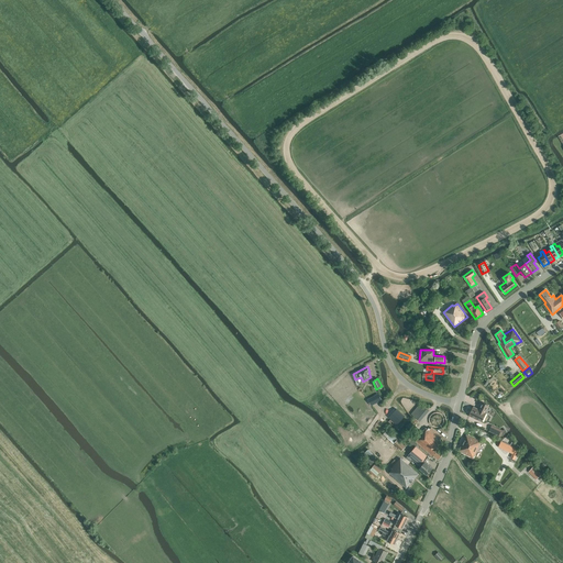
[(379,394),(368,399),(371,405),(382,399),(379,394)]
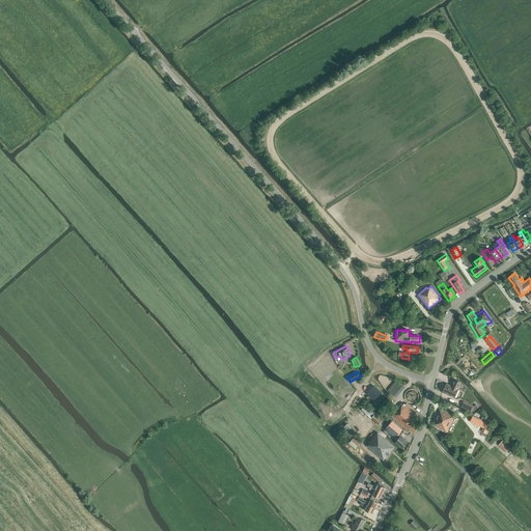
[(443,392),(454,398),(458,389),(462,383),(454,380),(452,386),(452,387),(450,387),(451,386),(446,384),(443,392)]
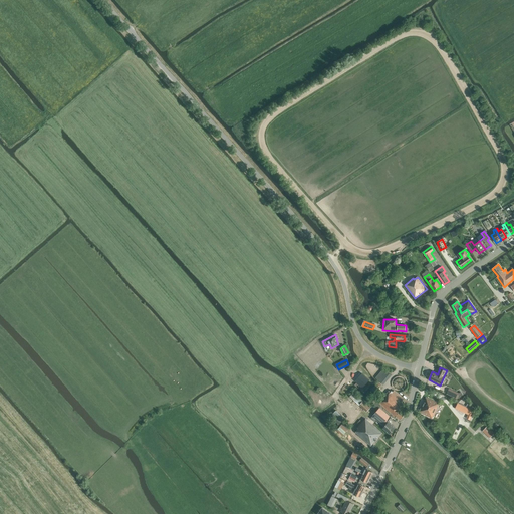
[(375,378),(383,384),(392,375),(383,368),(375,378)]
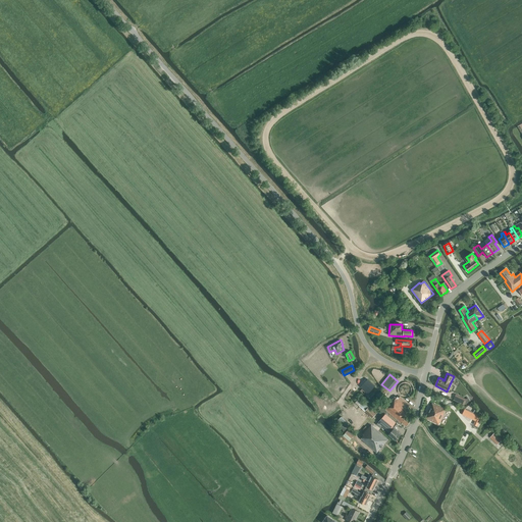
[(454,399),(464,404),(467,400),(456,395),(454,399)]
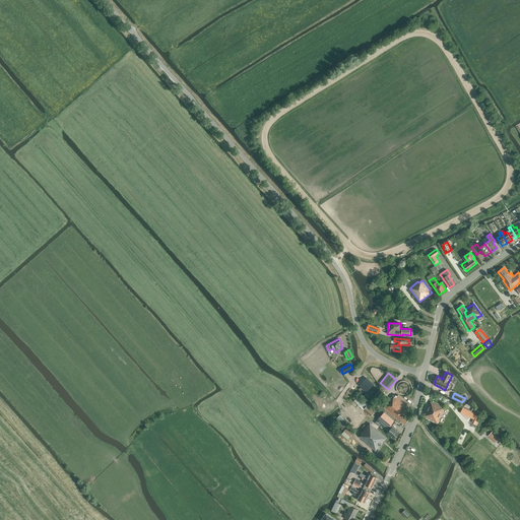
[(383,407),(400,421),(401,420),(405,425),(409,417),(404,414),(409,409),(406,406),(408,403),(398,395),(396,398),(393,395),(383,407)]
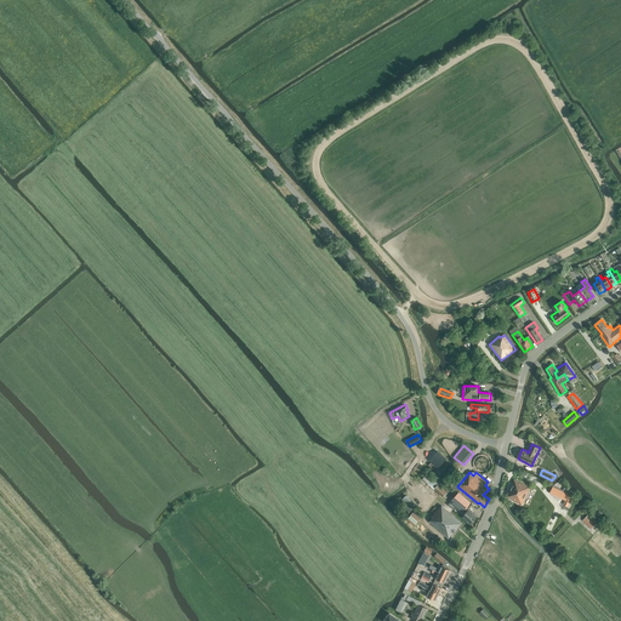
[(423,479),(443,497),(446,493),(428,474),(423,479)]
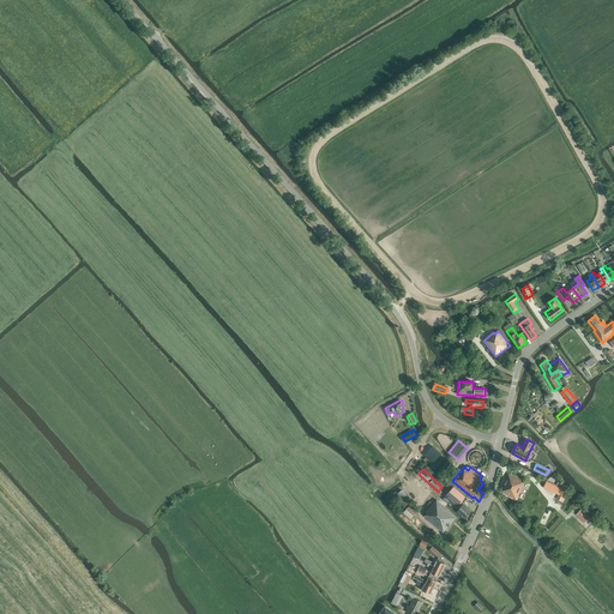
[(500,492),(516,499),(524,481),(509,474),(500,492)]
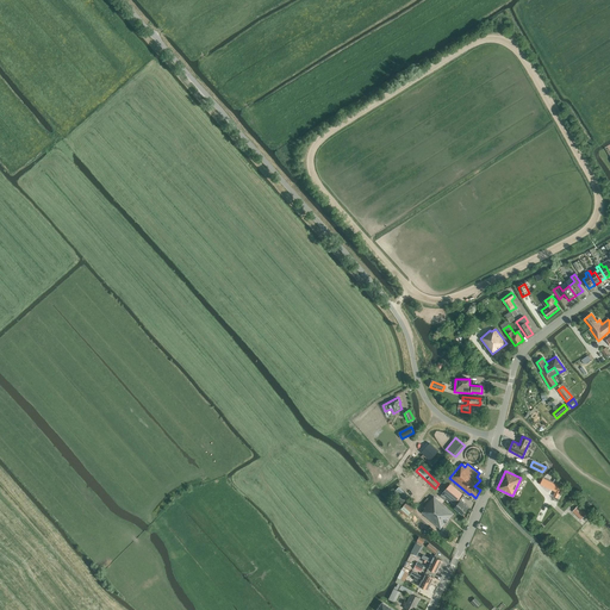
[(540,485),(551,490),(556,475),(548,472),(543,478),(540,485)]
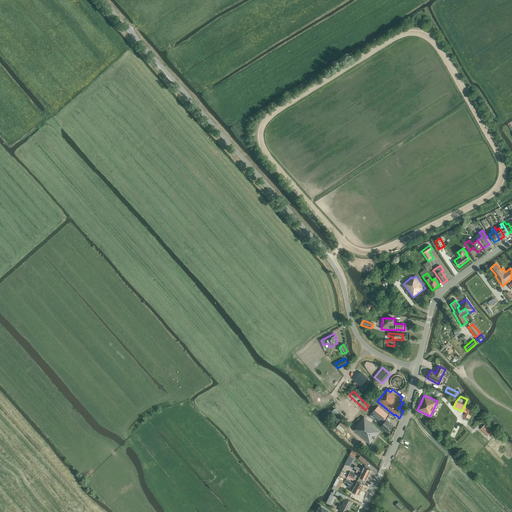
[(371,414),(383,423),(389,415),(378,406),(371,414)]
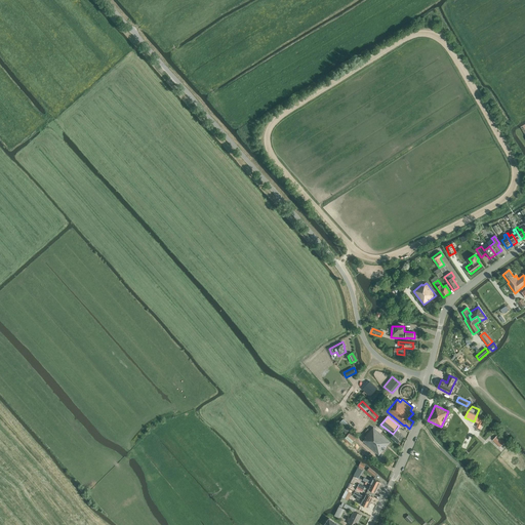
[(476,427),(480,429),(484,419),(480,417),(476,427)]
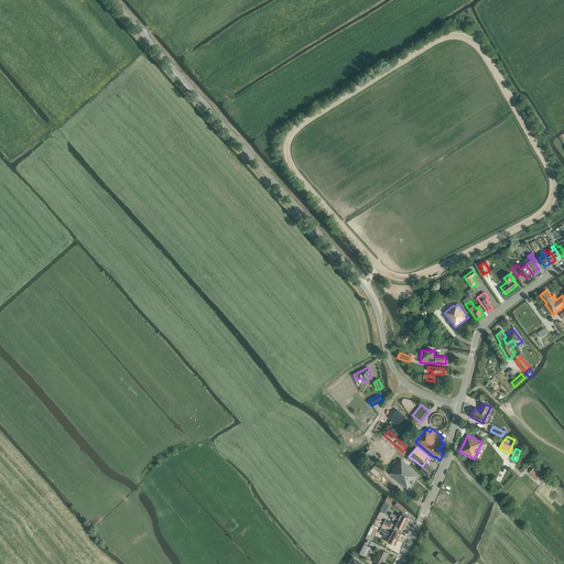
[(362,456),(371,466),(378,459),(369,451),(362,456)]
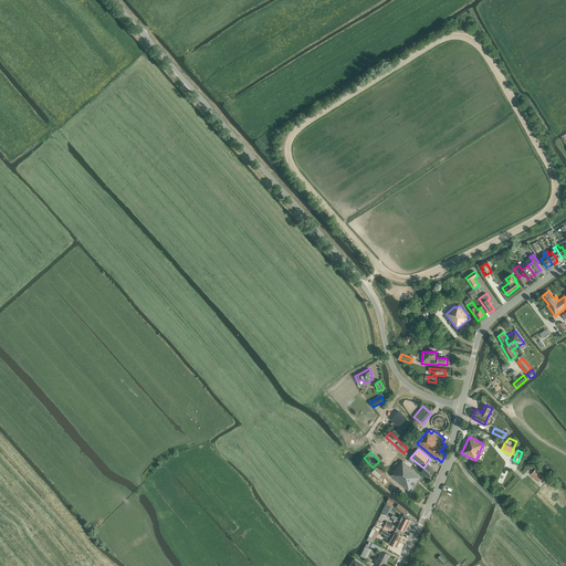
[(391,475),(409,491),(421,477),(410,468),(412,464),(405,458),(402,461),(399,464),(397,463),(395,467),(396,468),(394,471),(395,472),(391,475)]
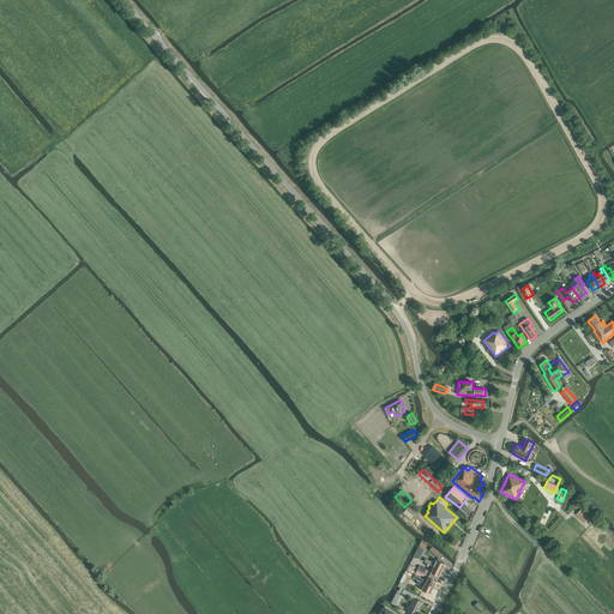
[(402,513),(409,519),(417,511),(410,504),(402,513)]
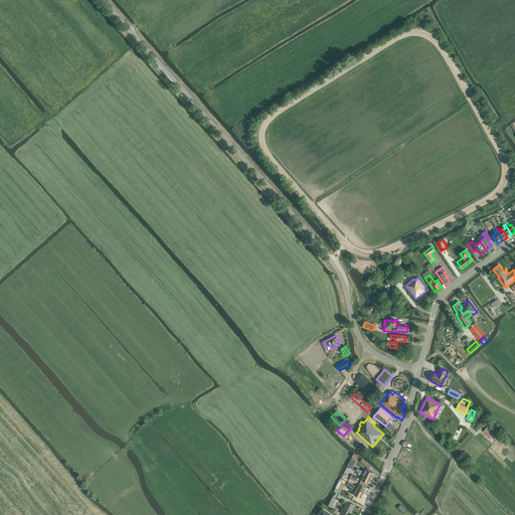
[(384,428),(390,435),(395,427),(389,422),(384,428)]
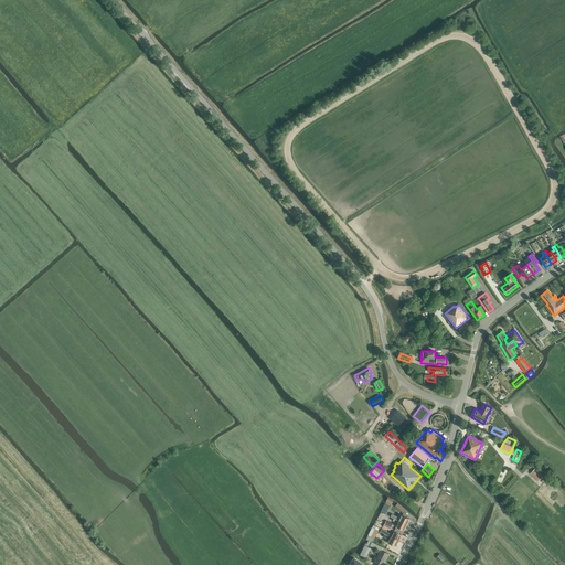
[(531,472),(540,480),(543,477),(535,468),(531,472)]
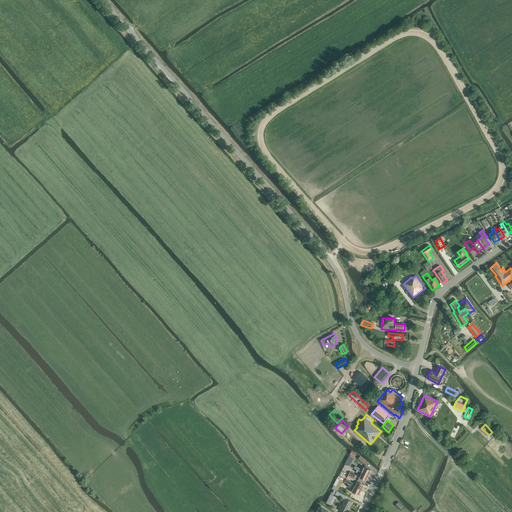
[(366,465),(368,462),(363,458),(360,456),(359,457),(359,460),(366,465)]
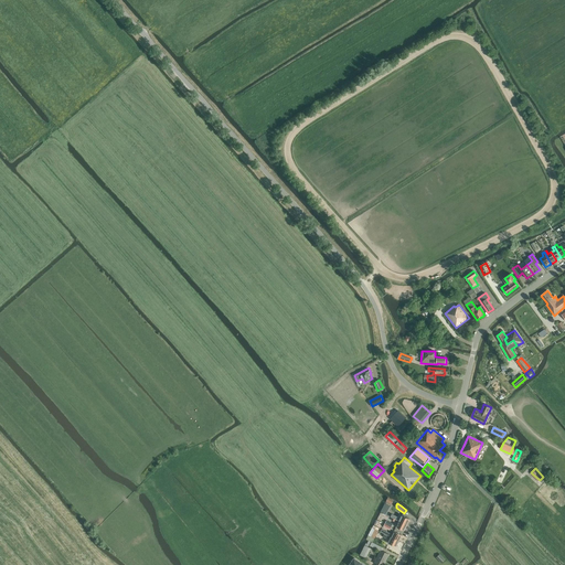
[(391,516),(392,518),(407,525),(409,519),(400,514),(397,516),(392,514),(391,516)]
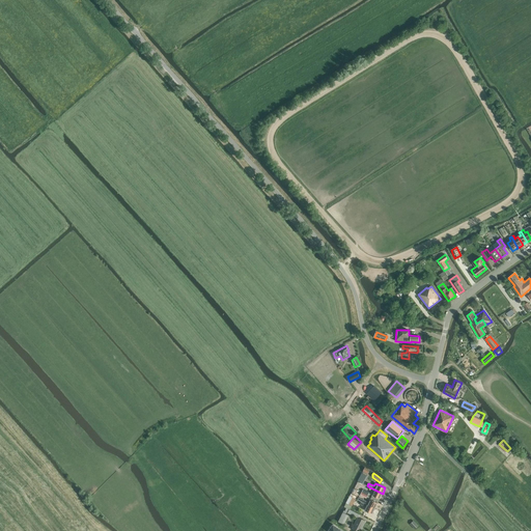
[(383,494),(368,486),(367,488),(374,492),(372,495),(380,499),(383,494)]
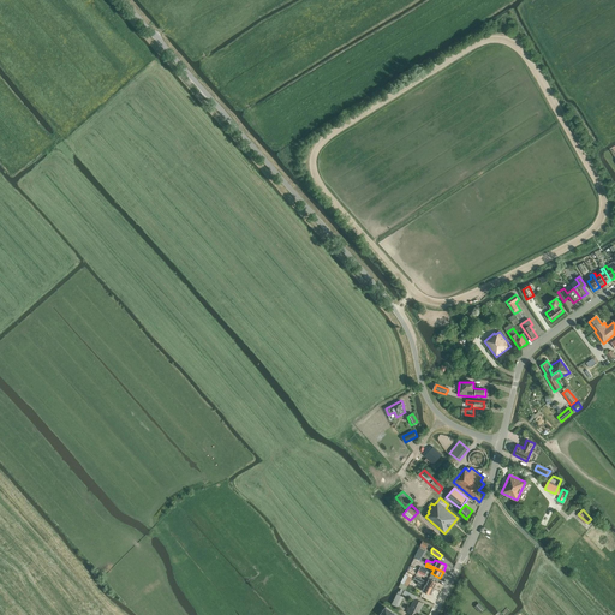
[(418,581),(435,589),(437,583),(429,578),(428,583),(416,577),(415,579),(418,581)]
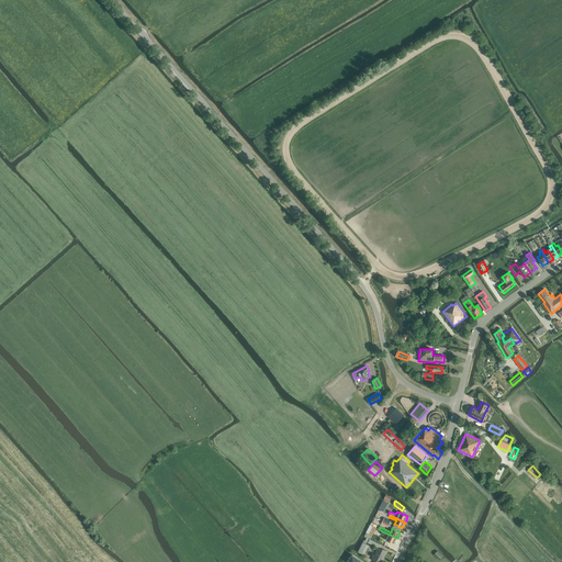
[(397,538),(382,531),(381,534),(388,537),(386,540),(394,543),(397,538)]
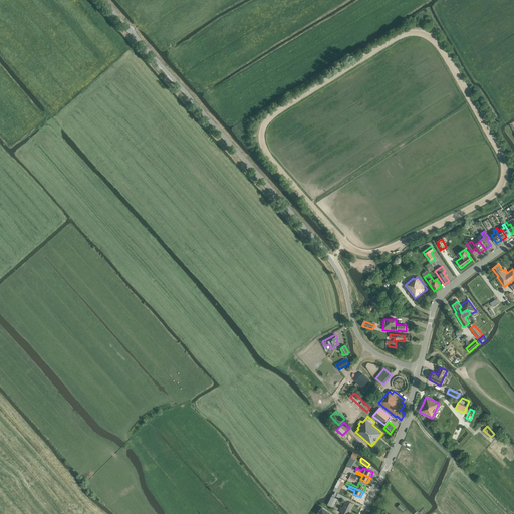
[(338,494),(335,492),(334,494),(335,495),(346,501),(347,501),(348,498),(338,494)]
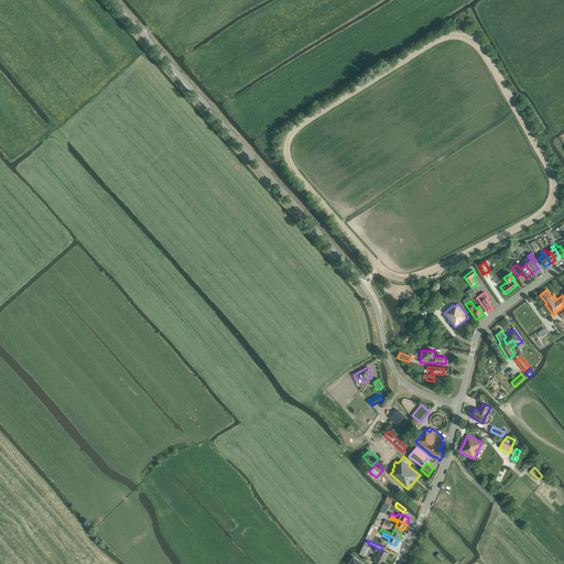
[(359,554),(366,557),(370,548),(368,545),(368,543),(367,542),(366,542),(359,554)]
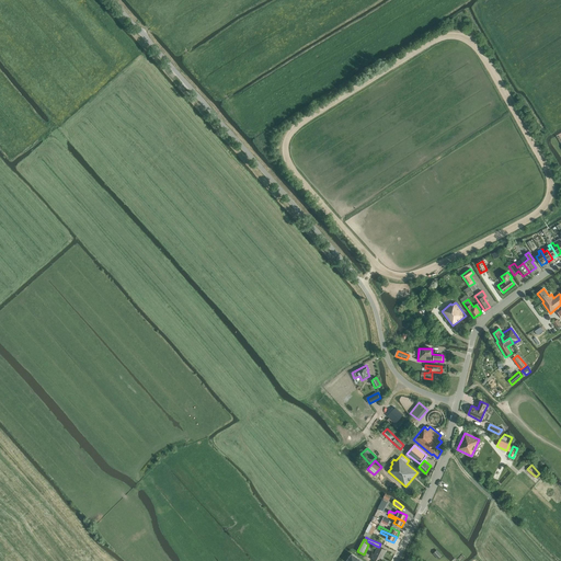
[(378,547),(373,559),(375,560),(380,560),(386,550),(379,547),(378,547)]
